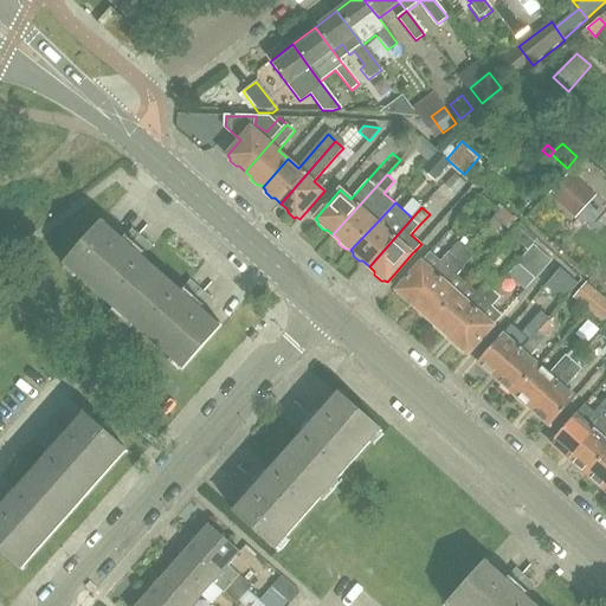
[(502,207),(497,212),(487,224),(496,232),(503,225),(511,232),(521,221),(514,216),(514,217),(502,207)]
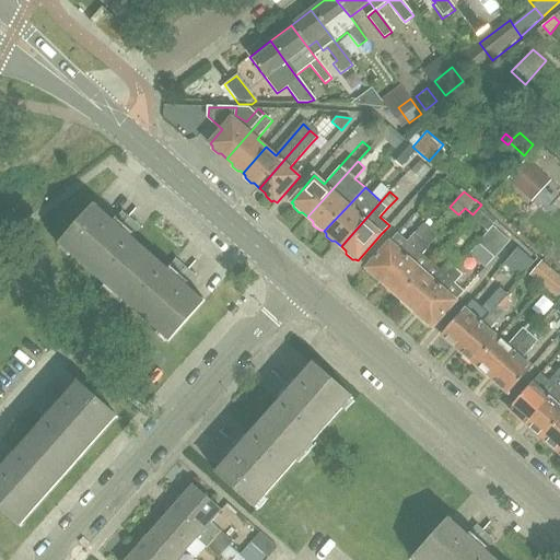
[(114,293),(150,252),(131,234),(98,206),(95,203),(59,245),(114,293)]
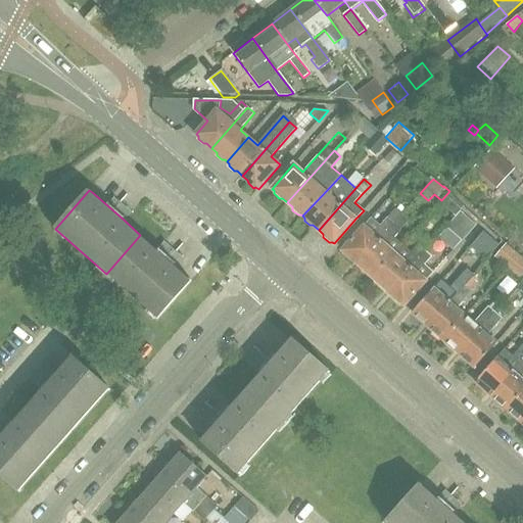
[(440,202),(456,217),(460,210),(464,206),(448,193),(440,202)]
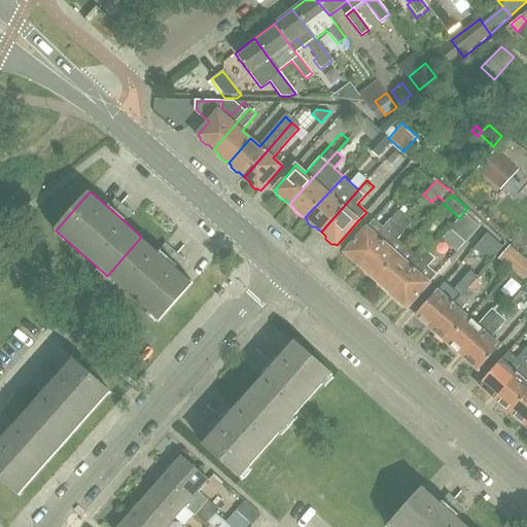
[(355,262),(357,264),(360,267),(405,216),(397,210),(383,227),(374,219),(366,227),(358,237),(344,252),(347,254),(347,257),(352,262),(355,262)]
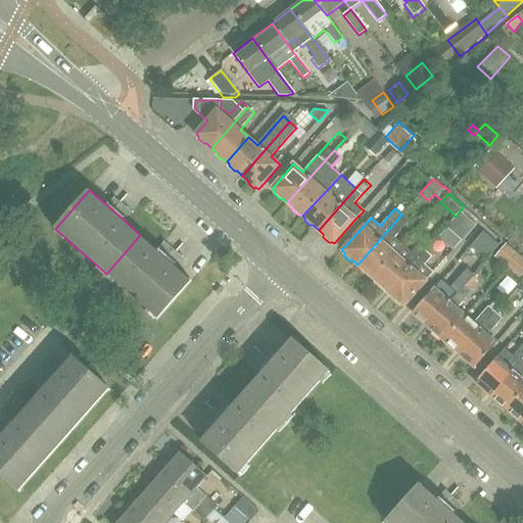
[(476,225),(460,210),(456,217),(446,227),(462,241),(476,225)]
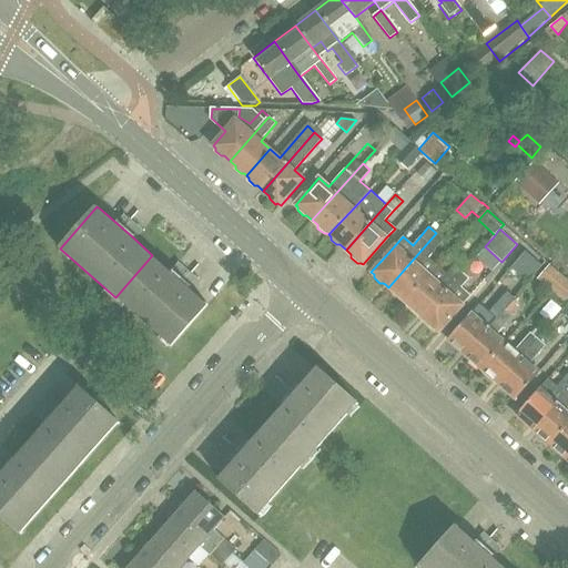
[(436,233),(388,287),(394,292),(394,295),(401,301),(403,301),(405,302),(437,265),(427,257),(443,239),(436,233)]
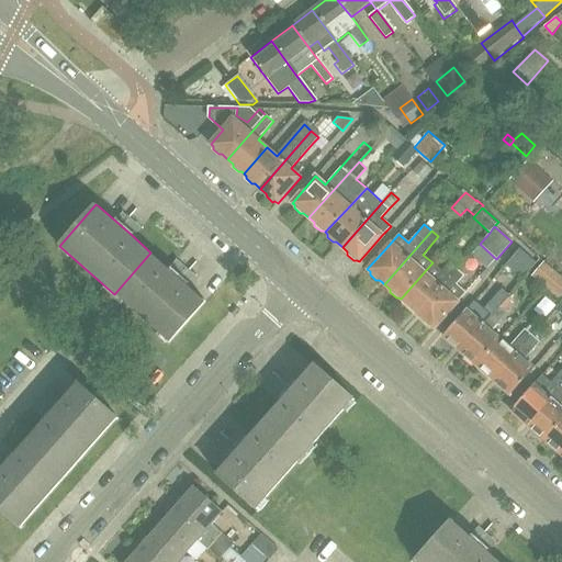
[(505,265),(521,280),(537,263),(519,248),(505,265)]
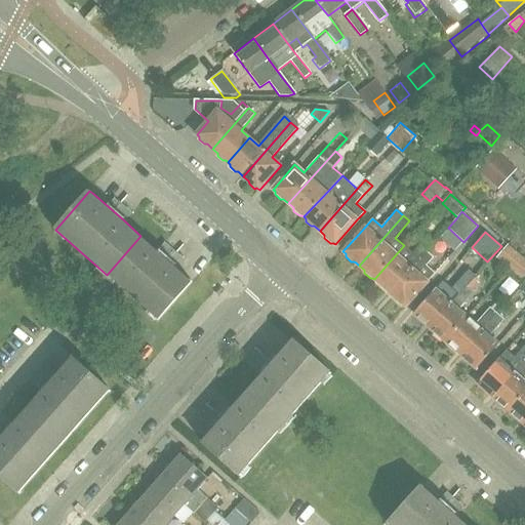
[(193,282),(160,252),(140,236),(107,275),(159,320),(193,282)]
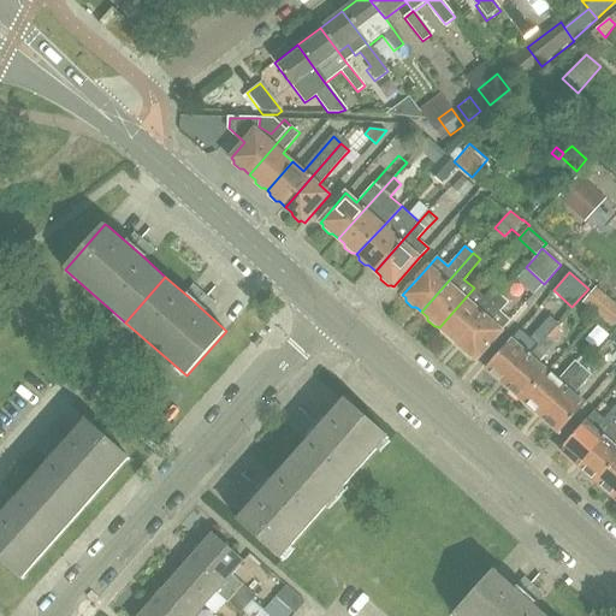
[(451,338),(454,339),(457,344),(504,291),(508,286),(501,279),(485,297),(474,288),(439,327),(442,330),(442,332),(448,338),(451,338)]
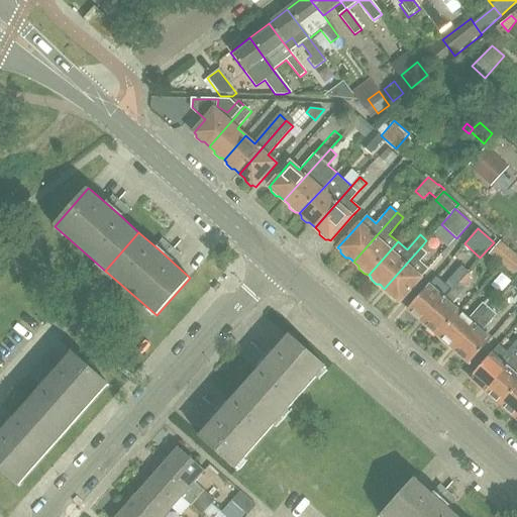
[(502,266),(513,251),(500,240),(489,254),(502,266)]
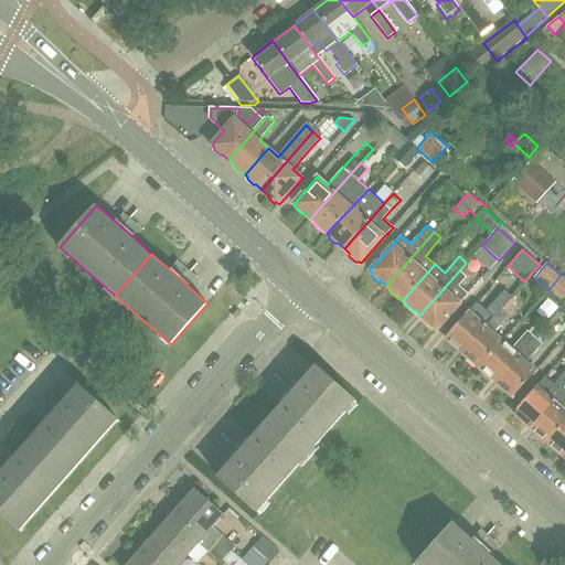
[(425,323),(430,328),(434,328),(437,330),(460,304),(462,300),(469,294),(459,285),(469,273),(462,267),(419,316),(425,320),(425,323)]
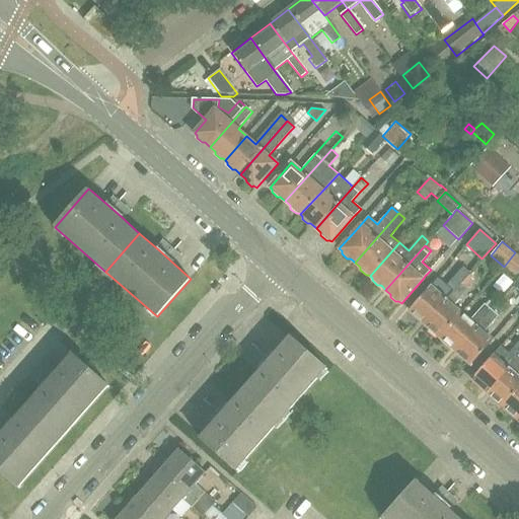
[(518,255),(515,252),(504,267),(516,277),(518,273),(518,255)]
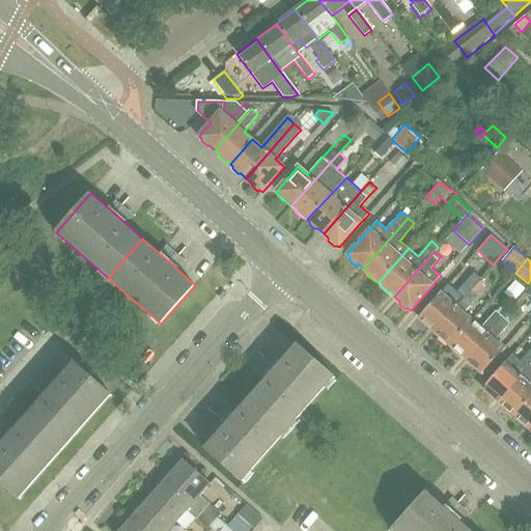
[(440,292),(432,302),(418,317),(435,331),(469,290),(477,280),(471,275),(456,292),(448,285),(441,294),(440,292)]
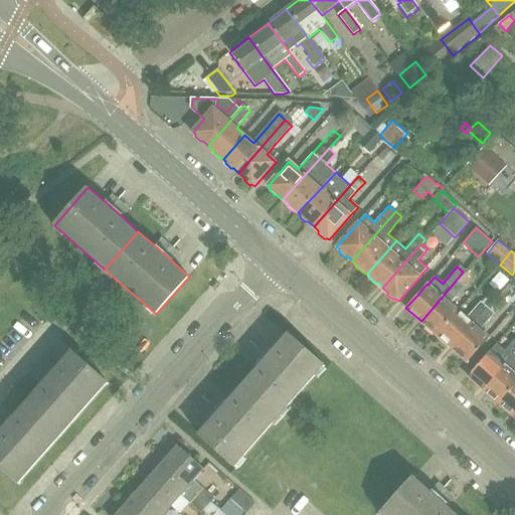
[(421,321),(437,335),(457,311),(449,304),(463,289),(455,282),(421,321)]
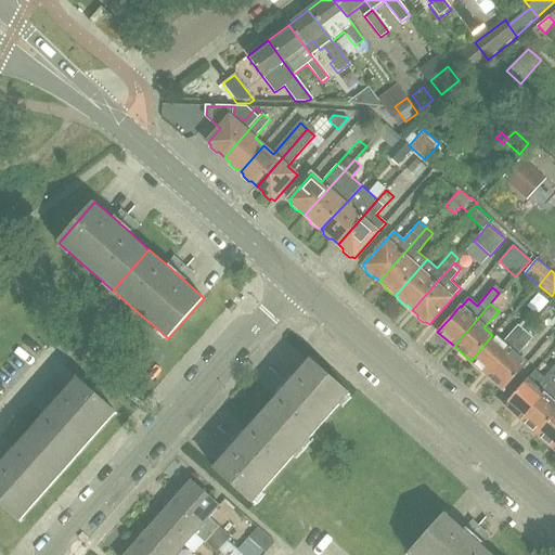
[(487,375),(524,333),(515,325),(501,343),(492,335),(470,361),(487,375)]
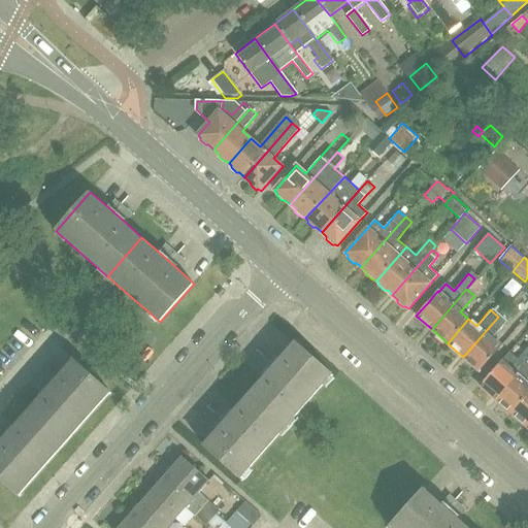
[(479,371),(493,356),(500,347),(491,338),(504,323),(498,317),(463,357),(479,371)]
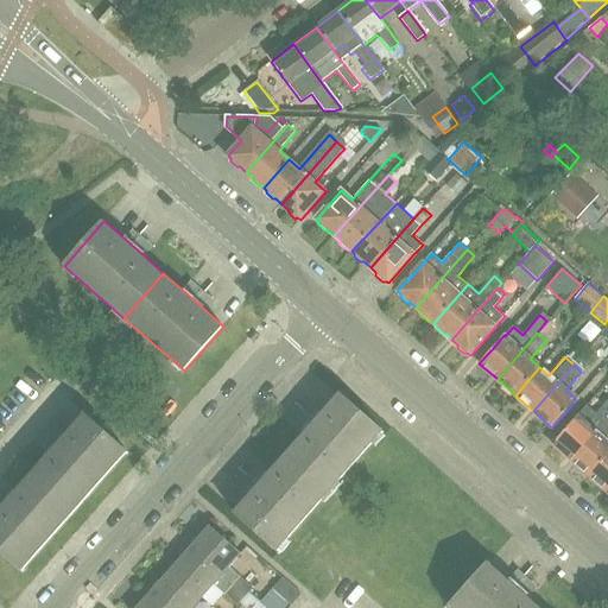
[(287,453),(329,491),(380,434),(381,434),(382,432),(339,393),(337,394),(339,396),(312,425),(315,428),(309,435),(305,432),(287,453)]
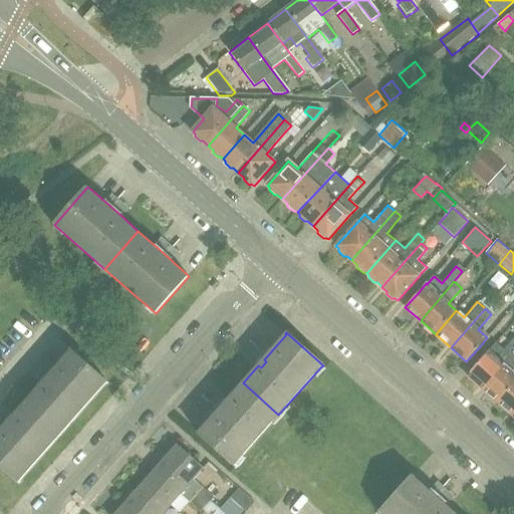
[(487,352),(480,360),(467,375),(482,389),(513,352),(513,338),(504,350),(495,343),(487,352)]
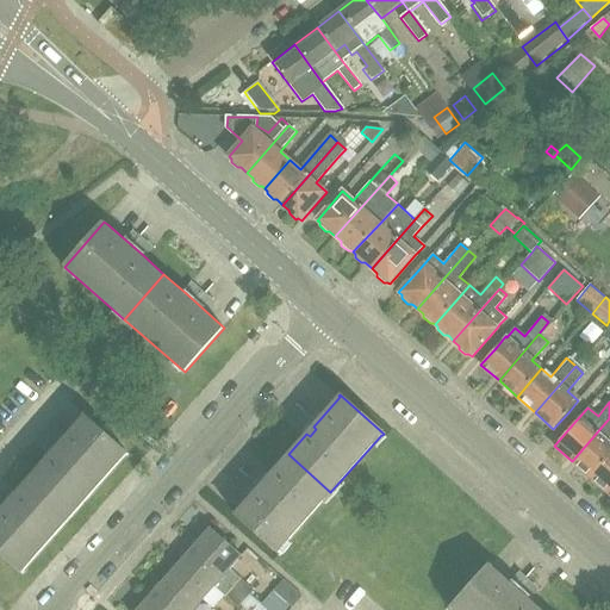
[(74,516),(129,454),(85,415),(30,477),(74,516)]
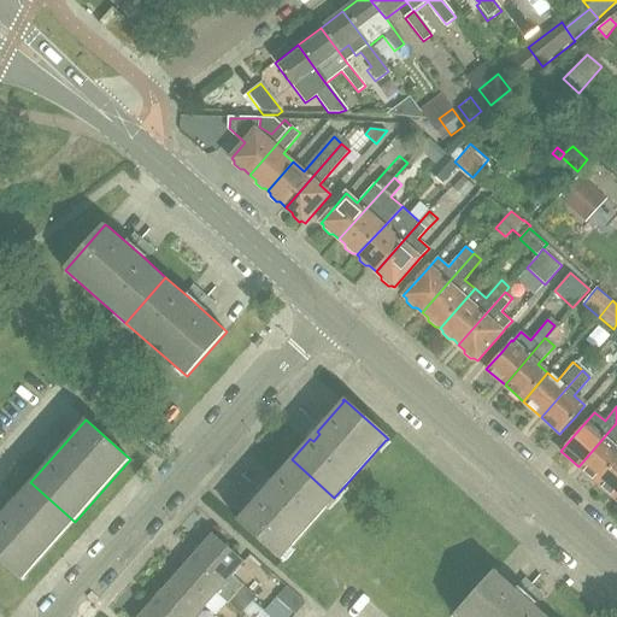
[(616,423),(579,466),(597,482),(616,459),(616,447),(613,445),(616,440),(616,423)]
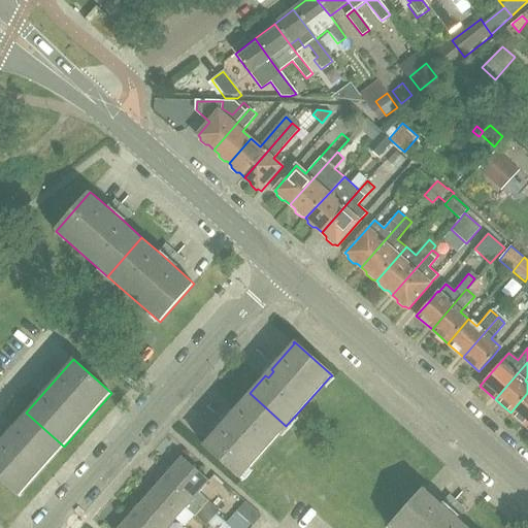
[(278,434),(286,426),(250,393),(204,443),(240,476),(278,434)]
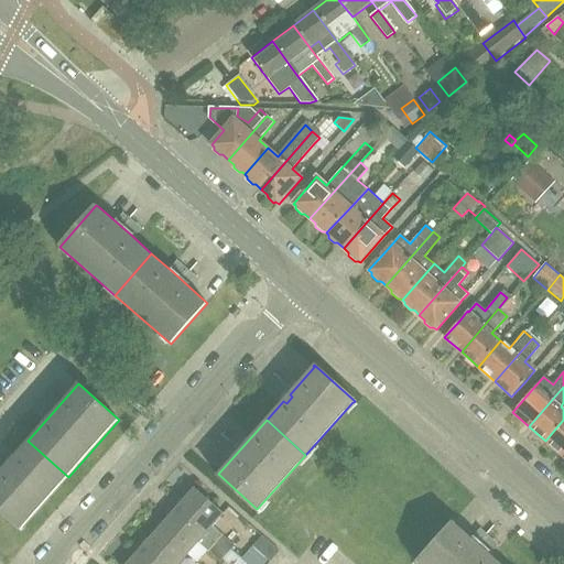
[(563,456),(563,454),(563,420),(545,441),(563,456)]
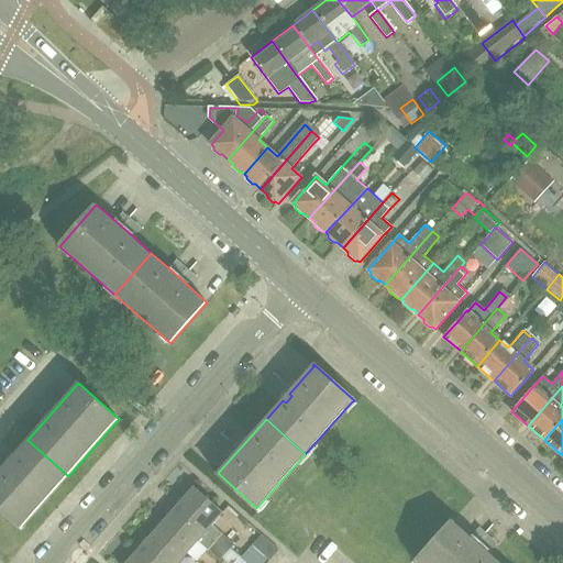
[(0,508),(22,528),(68,476),(28,440),(0,470),(0,508)]
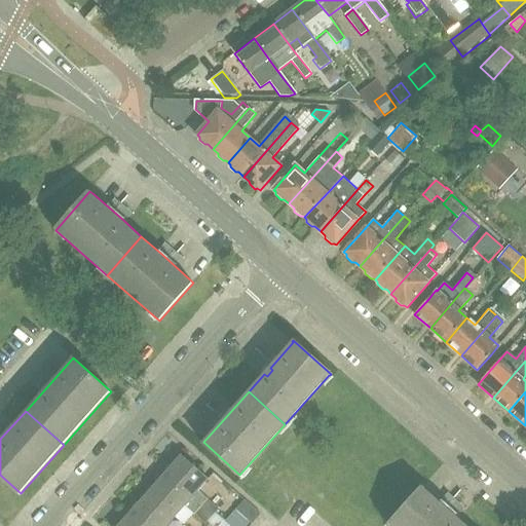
[(165,475),(199,504),(212,516),(219,509),(198,490),(208,478),(182,455),(165,475)]
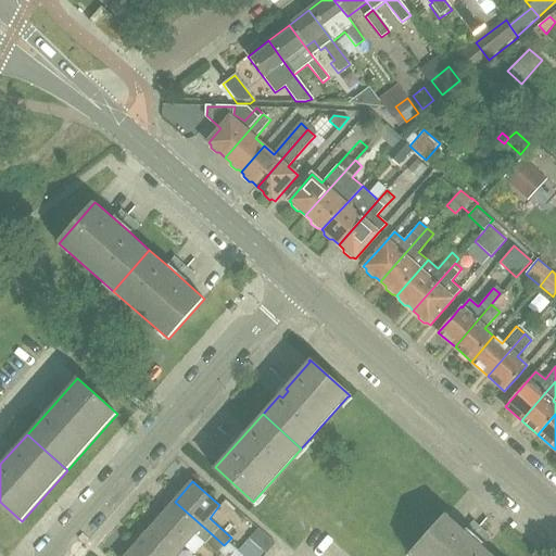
[(217,554),(224,545),(211,533),(175,502),(158,521),(185,545),(194,534),(217,554)]
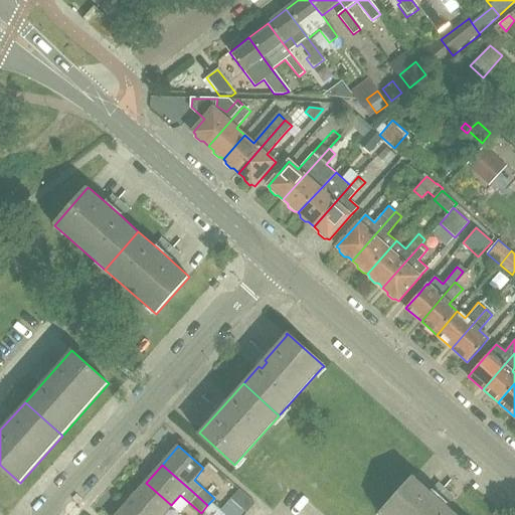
[(436,503),(439,500),(413,478),(414,477),(413,476),(380,514),(381,514),(382,514),(383,514),(456,514),(445,505),(442,508),(436,503)]
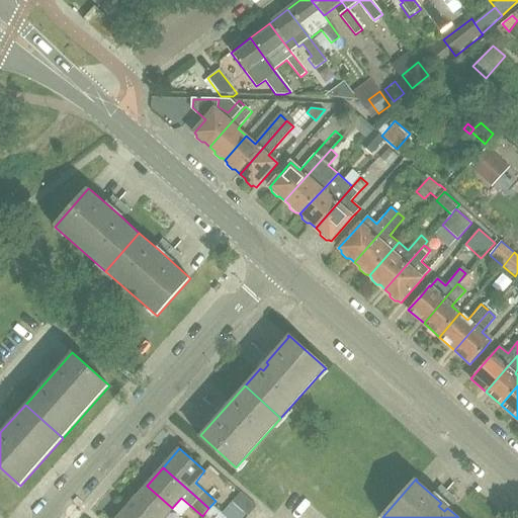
[(147,486),(131,504),(146,517),(163,517),(172,508),(147,486)]
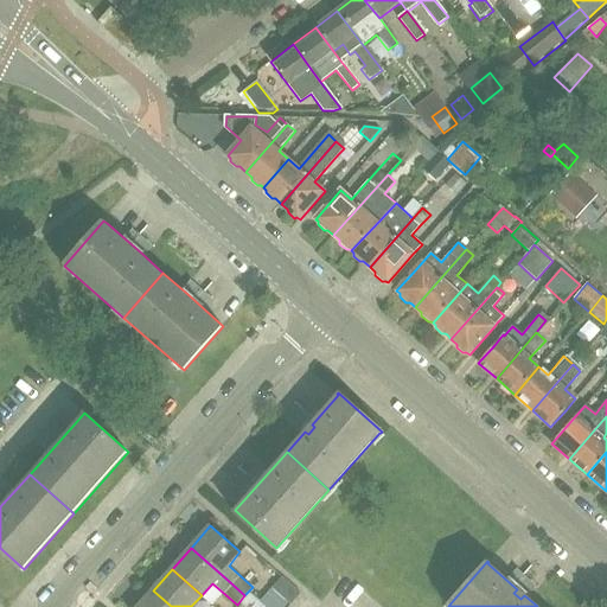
[(281,577),(270,590),(288,606),(300,594),(281,577)]
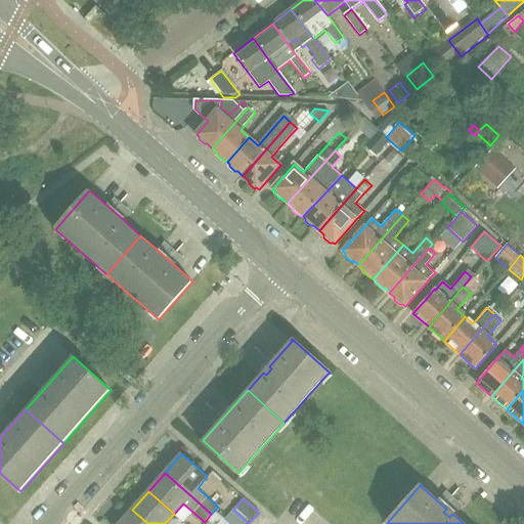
[(147,523),(132,510),(119,523),(147,523)]
